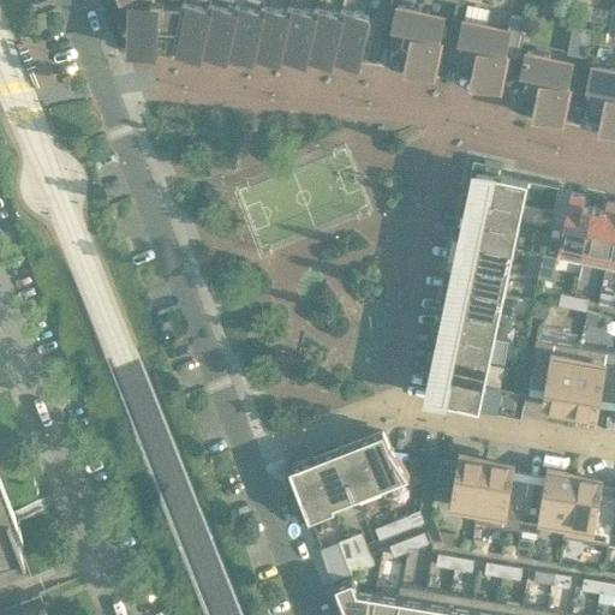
[(172,54),(184,0),(181,0),(181,4),(157,3),(156,0),(124,0),(126,4),(125,13),(131,13),(129,47),(154,48),(153,49),(172,54)]
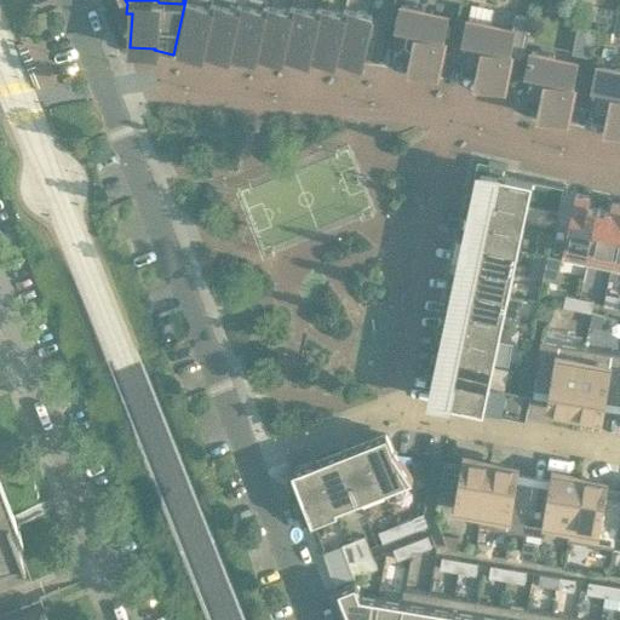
[(185,0),(173,55),(174,55),(176,47),(179,49),(200,53),(202,55),(204,49),(201,49),(212,0),(185,0)]
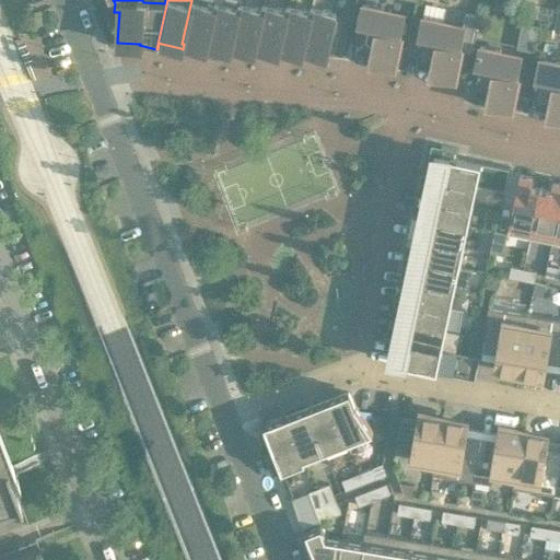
[(208,45),(206,45),(216,0),(191,0),(182,44),(184,44),(186,45),(185,45),(207,50),(208,45)]
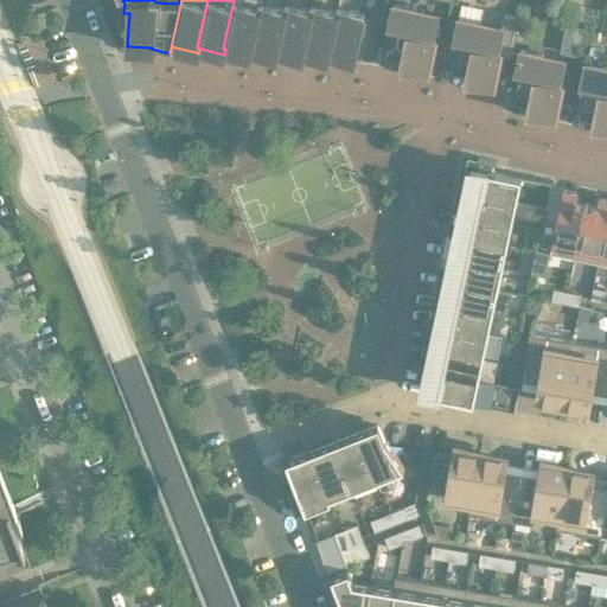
[(251,50),(249,50),(260,0),(234,0),(223,49),(225,49),(228,50),(227,50),(250,56),(251,50)]
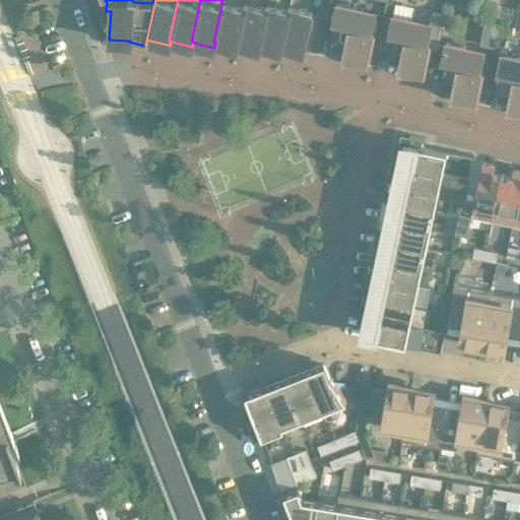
[(222,0),(213,43),(215,43),(217,44),(216,44),(237,48),(238,44),(236,44),(245,4),(244,3),(243,7),(223,3),(224,0),(222,0)]
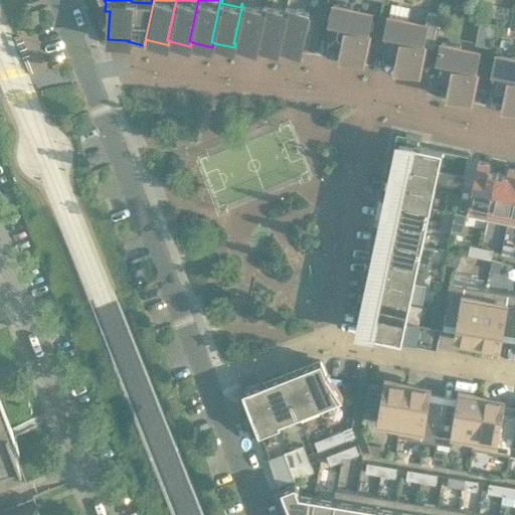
[(482,14),(496,16),(499,3),(485,1),(482,14)]
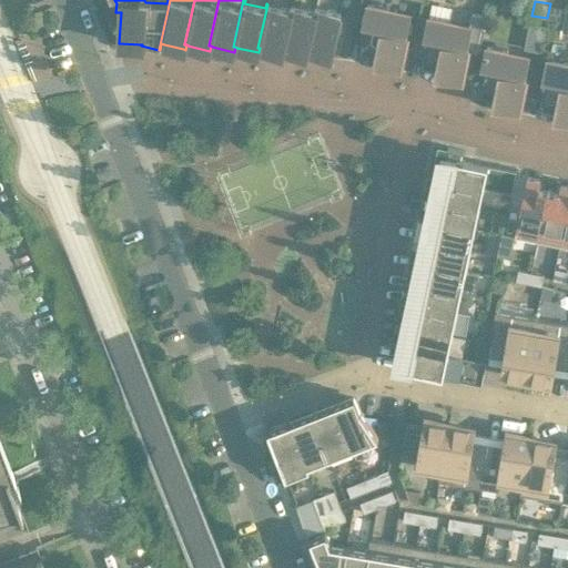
[(388,8),(367,3),(364,23),(366,23),(362,46),(359,54),(372,57),(377,58),(377,57),(386,59),(385,64),(401,68),(407,37),(405,36),(408,16),(388,11),(388,8)]
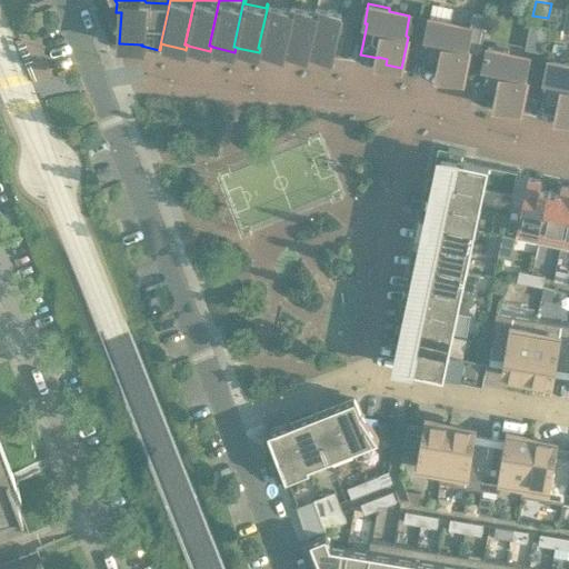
[(567,6),(555,5),(551,3),(548,18),(563,21),(567,6)]
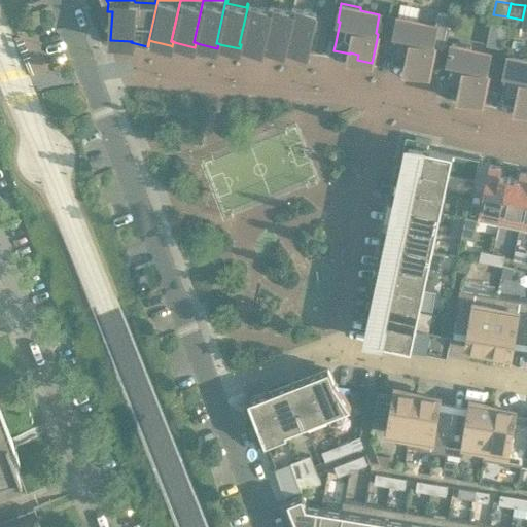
[(248,4),(239,44),(241,44),(242,45),(260,49),(262,49),(264,45),(261,45),(271,5),(270,4),(269,8),(248,4)]
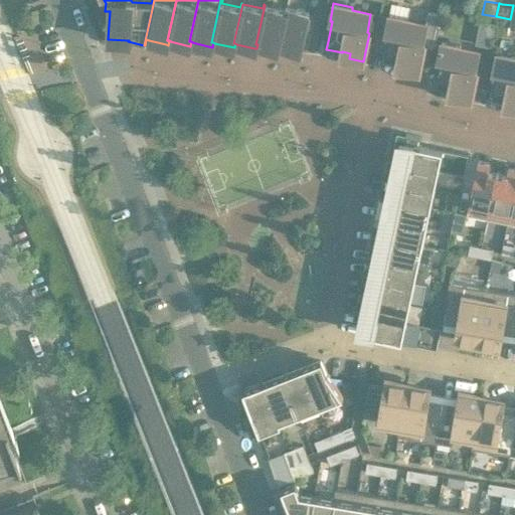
[(265,5),(255,44),(258,44),(259,44),(259,45),(279,49),(279,45),(278,45),(287,6),(286,5),(285,9),(265,5)]
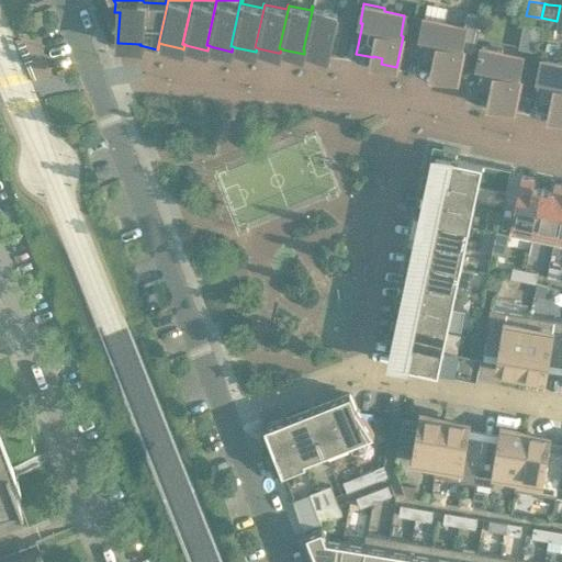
[(313,7),(303,49),(304,49),(306,49),(306,51),(327,55),(328,51),(334,29),(339,31),(343,18),(336,17),(337,12),(313,7)]
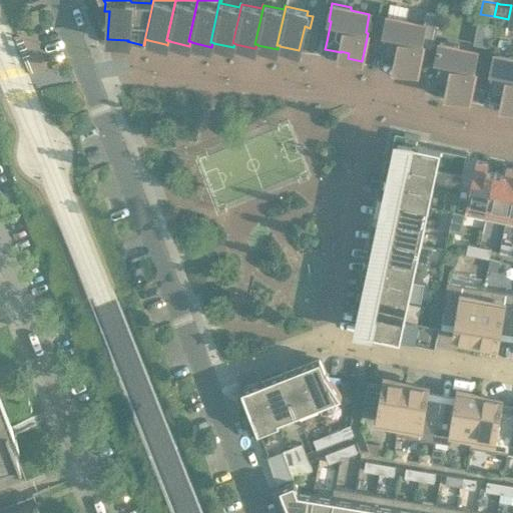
[(382,52),(380,60),(391,62),(396,63),(396,62),(405,64),(403,70),(417,73),(423,45),(430,46),(437,14),(427,12),(424,25),(406,21),(406,18),(387,15),(384,32),(386,33),(382,52)]
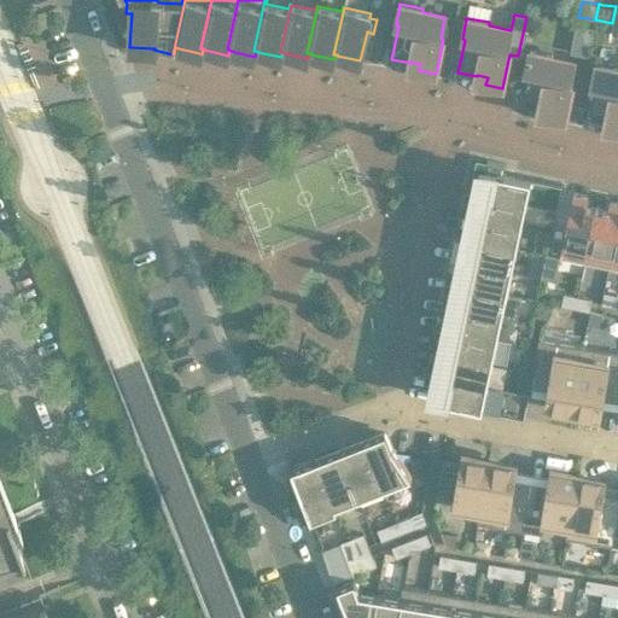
[(549,110),(548,117),(565,120),(572,86),(570,85),(573,63),(552,58),(552,54),(529,51),(525,71),(528,73),(523,95),(520,105),(534,108),(540,109),(540,108),(549,110)]
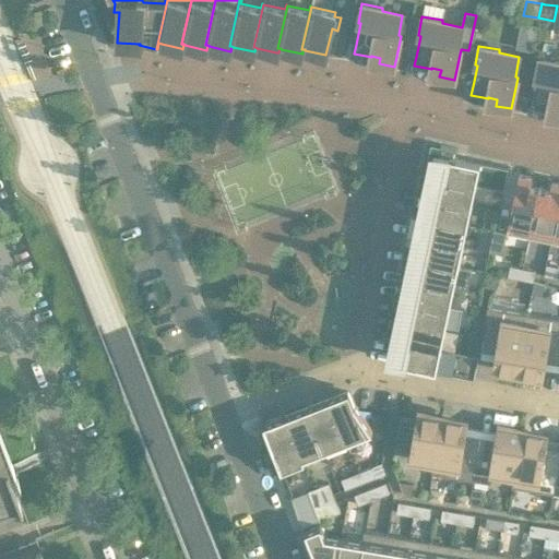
[(537,78),(533,98),(531,107),(543,110),(543,109),(548,110),(548,109),(558,111),(556,118),(558,118),(558,64),(558,62),(558,61),(538,58),(535,76),(537,78)]
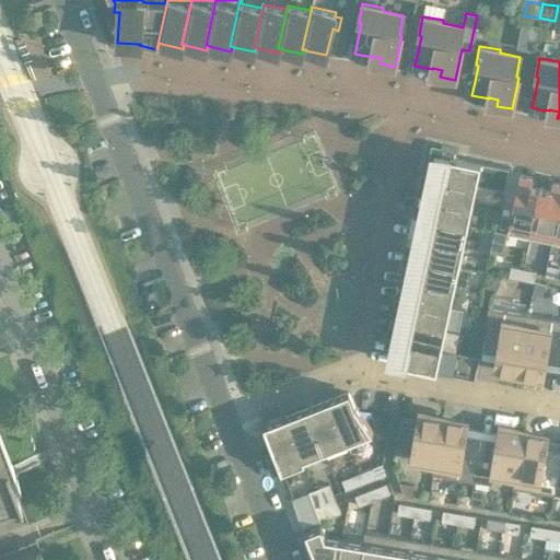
[(430,174),(477,184),(504,190),(509,167),(466,158),(466,159),(455,156),(456,150),(457,150),(457,149),(441,144),(441,146),(442,147),(441,153),(434,152),(430,174)]
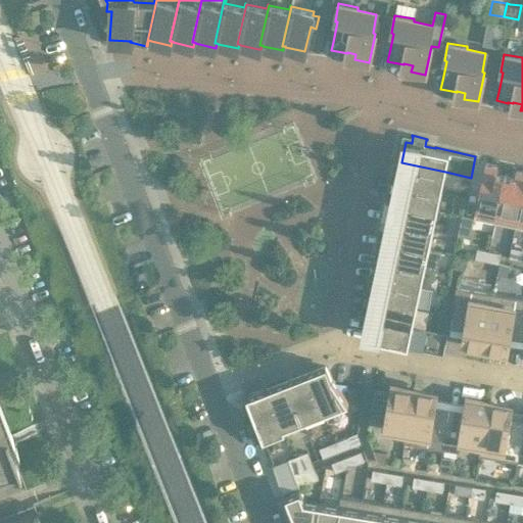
[(494,222),(505,174),(495,172),(497,164),(485,161),(473,218),(494,222)]
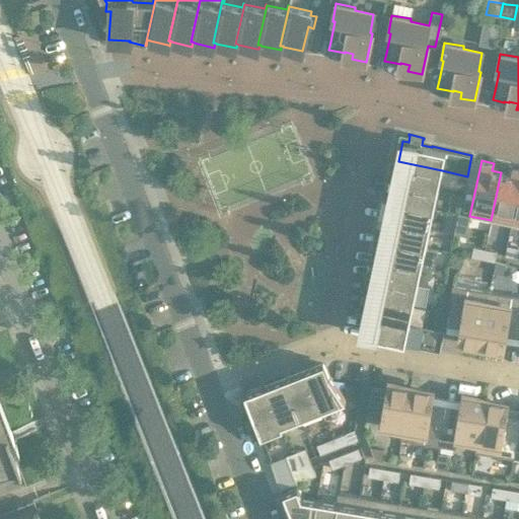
[(394,180),(438,190),(442,170),(398,161),(394,180)]
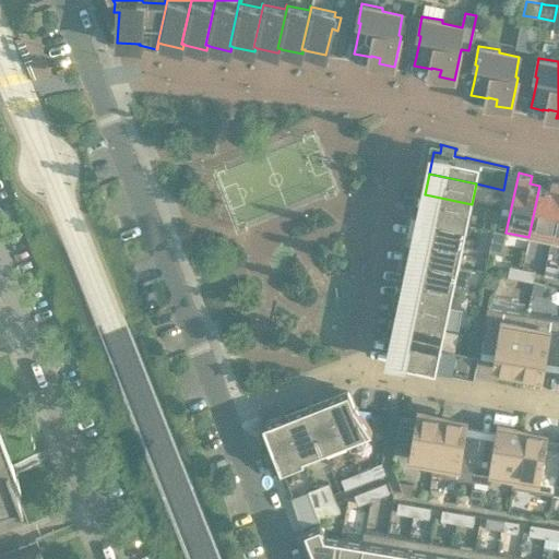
[(550,188),(539,186),(528,237),(550,242),(558,203),(558,181),(551,180),(550,188)]
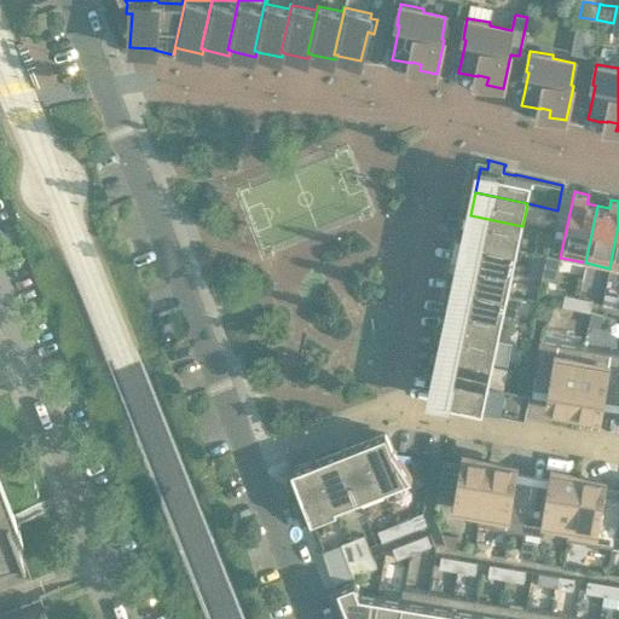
[(522,226),(470,215),(466,238),(518,249),(522,226)]
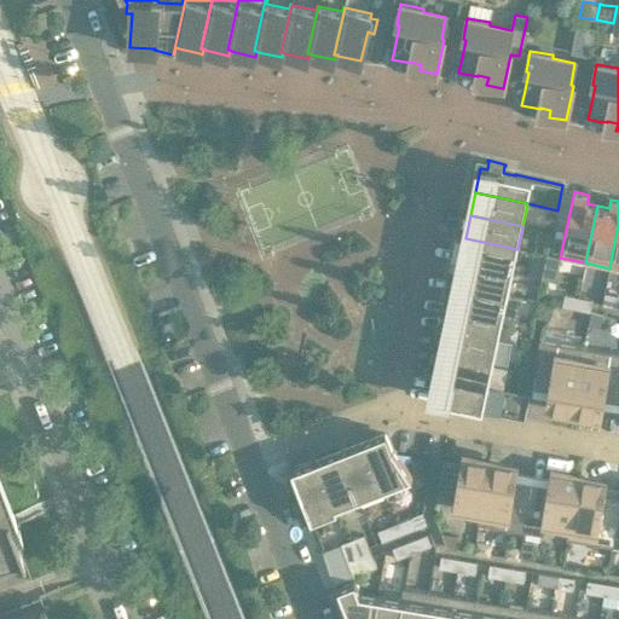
[(513,272),(518,249),(466,238),(461,260),(513,272)]
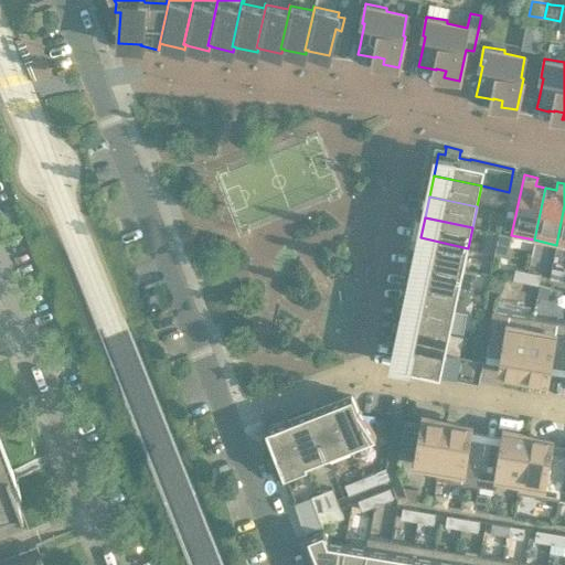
[(420,237),(416,258),(464,268),(468,248),(420,237)]
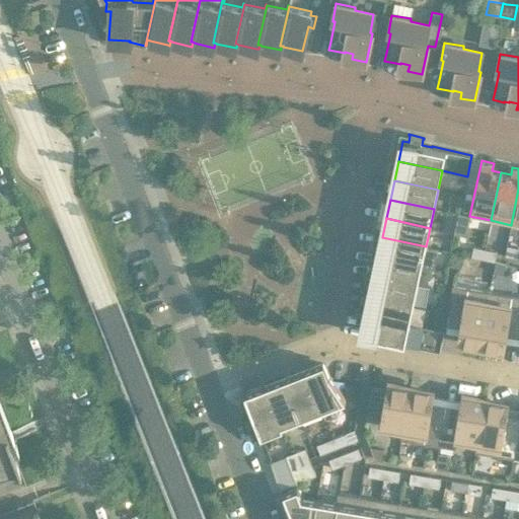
[(422,266),(426,246),(382,237),(378,256),(422,266)]
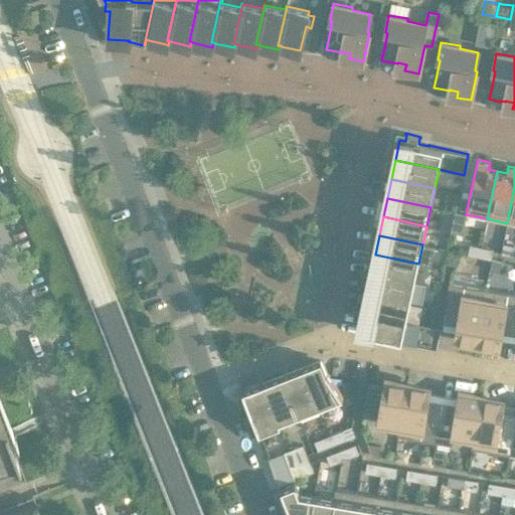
[(501,252),(513,255),(514,245),(503,243),(501,252)]
